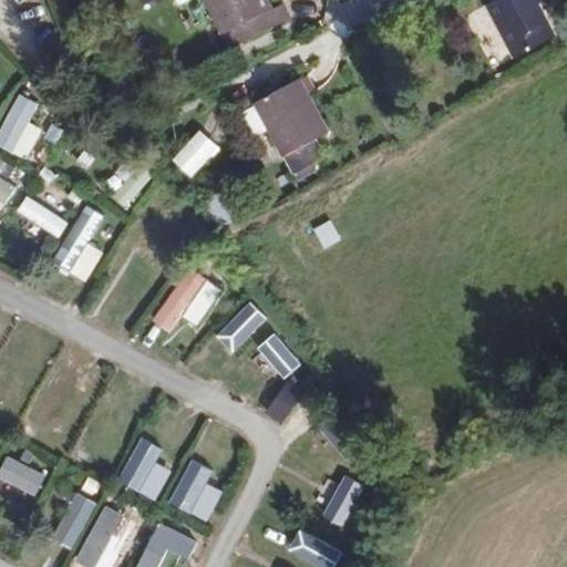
[(205,0),(229,49),(288,21),(279,4),(258,14),(251,0),(205,0)]
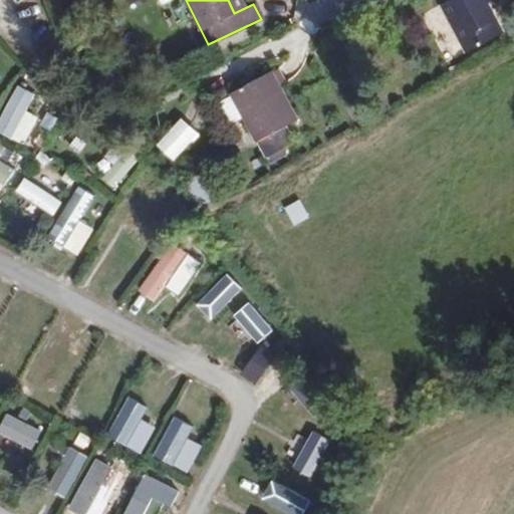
[(493,0),(447,0),(451,5),(439,11),(466,60),(501,41),(483,9),(495,3),(493,0)]
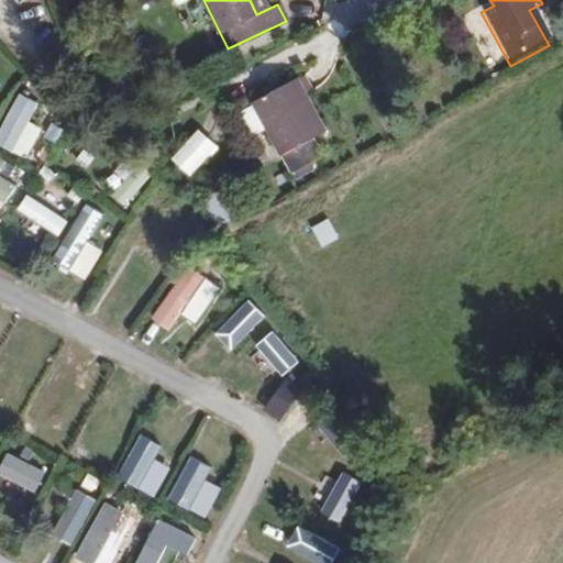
[(310,101),(300,83),(254,106),(284,163),(321,143),(301,106),(310,101)]
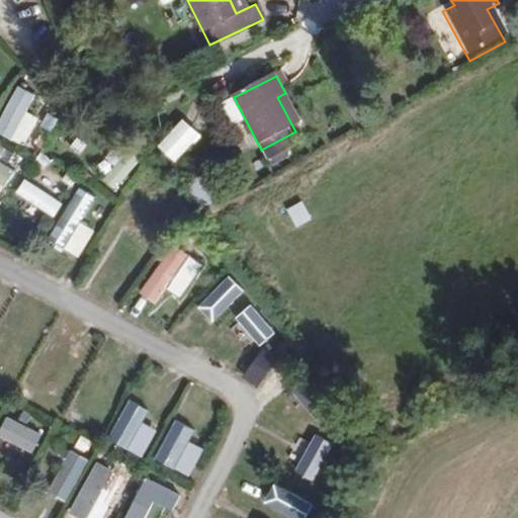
[(0,118),(0,132),(13,139),(27,112),(35,97),(17,87),(0,118)]
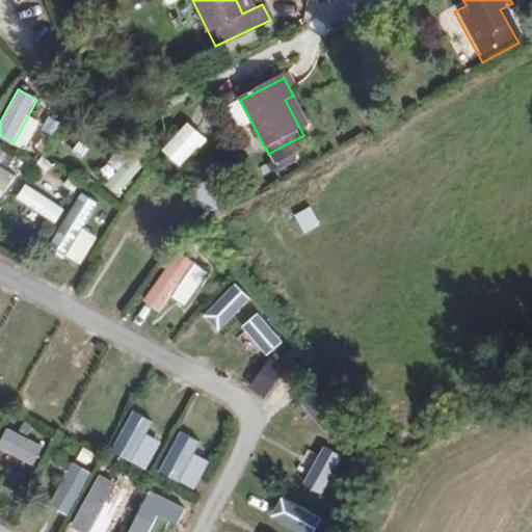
[(28,115),(14,142),(26,150),(41,123),(28,115)]
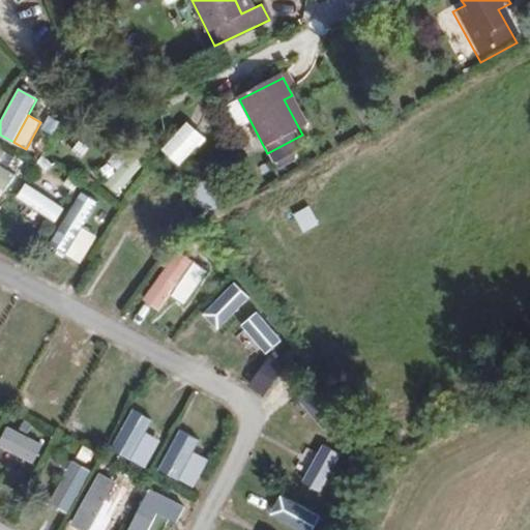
[(205,138),(188,125),(167,153),(182,166),(205,138)]
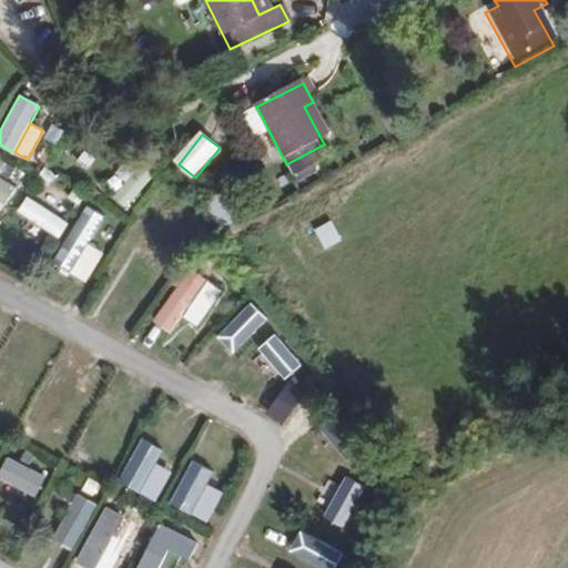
[(82,149),(74,162),(90,171),(98,158),(82,149)]
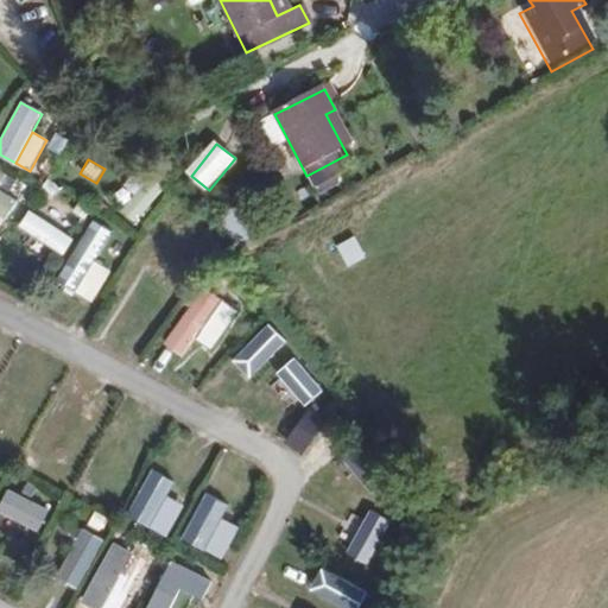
[(140,166),(116,200),(141,217),(165,184),(140,166)]
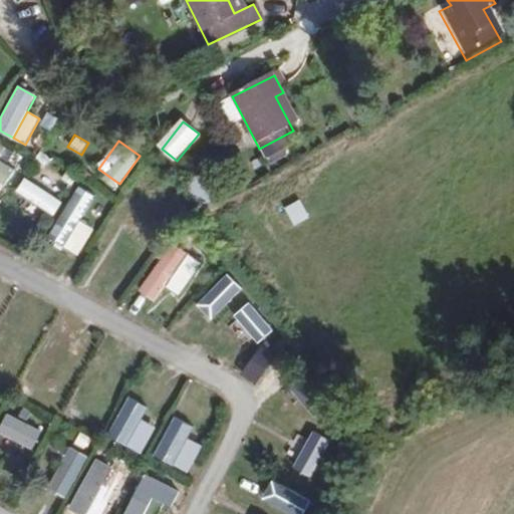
[(15,168),(0,159),(0,180),(6,184),(15,168)]
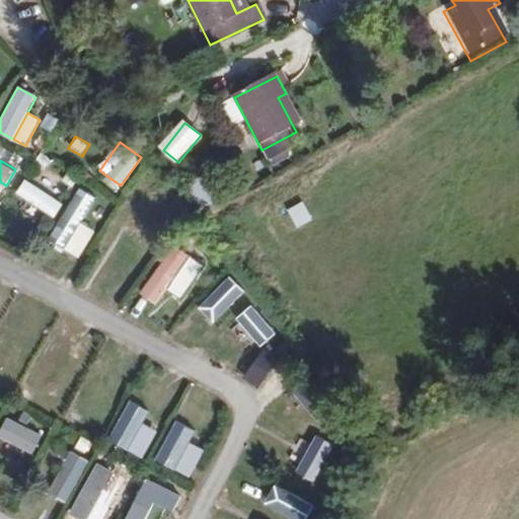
[(64,201),(25,180),(16,197),(55,217),(64,201)]
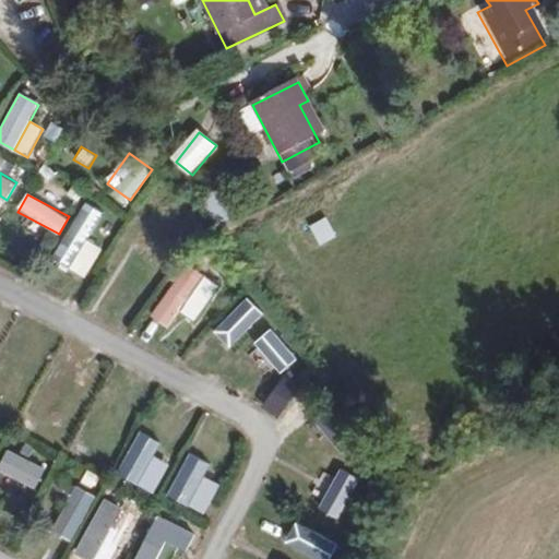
[(82,202),(51,259),(72,270),(86,241),(103,213),(82,202)]
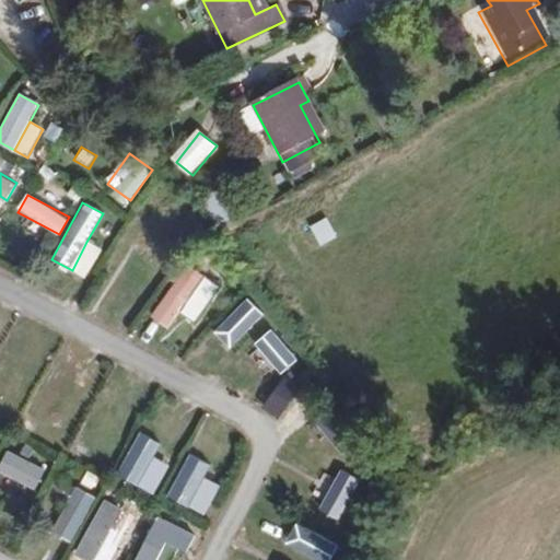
[(103,251),(86,242),(72,270),(89,279),(103,251)]
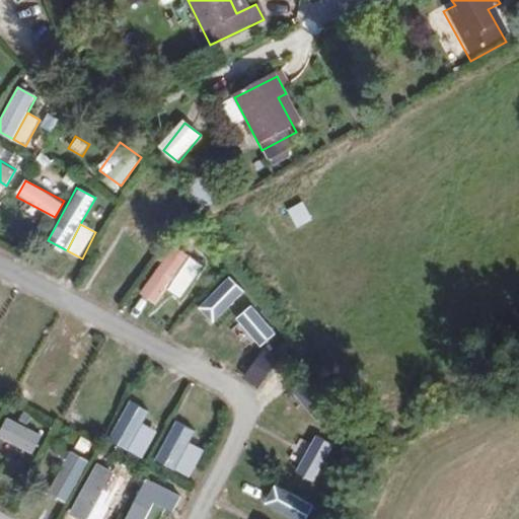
[(141,296),(153,305),(166,289),(192,257),(178,247),(141,296)]
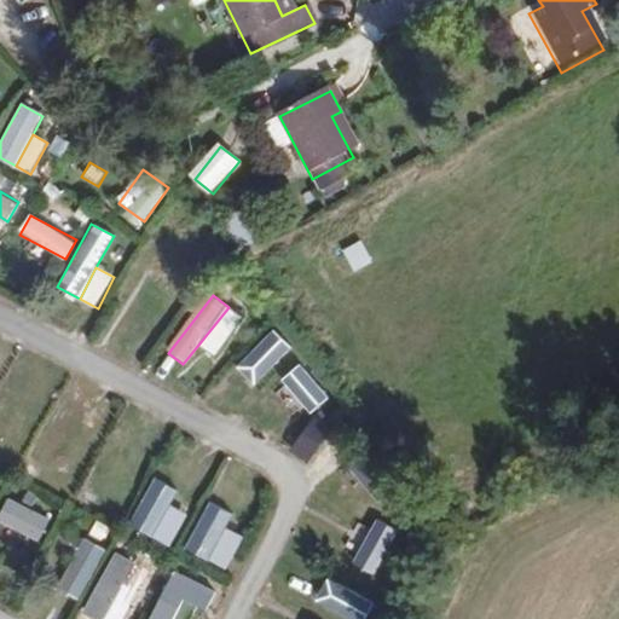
[(242,317),(229,307),(198,345),(212,356),(242,317)]
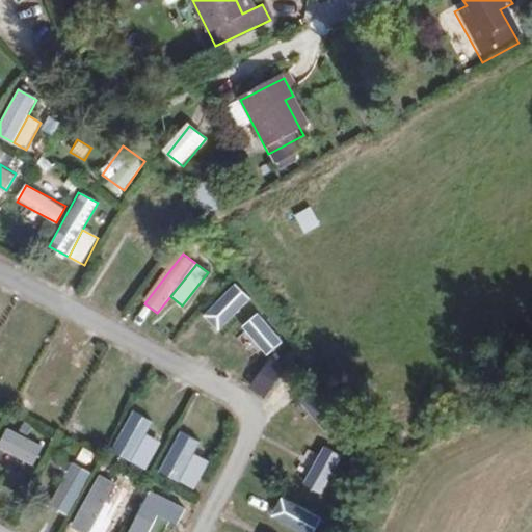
[(251,299),(236,285),(205,318),(220,333),(251,299)]
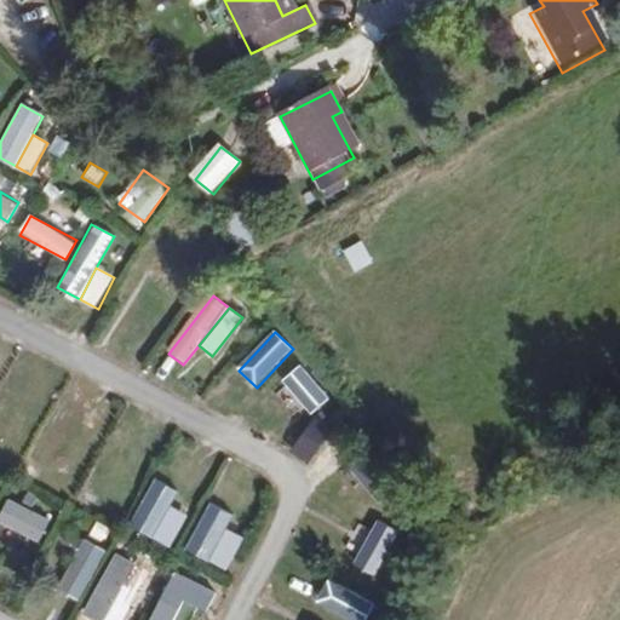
[(302,366),(283,380),(310,414),(328,399),(302,366)]
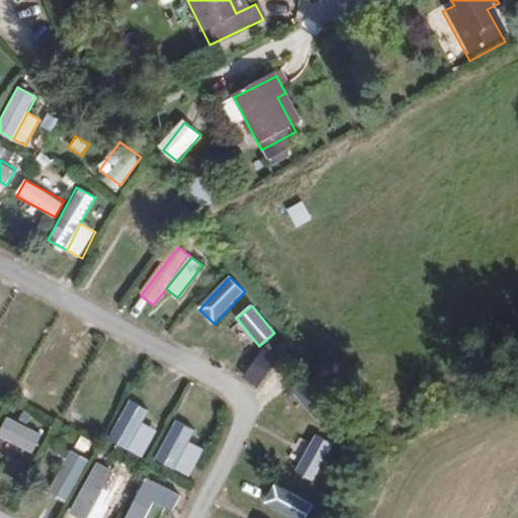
[(266,366),(256,358),(240,380),(250,389),(266,366)]
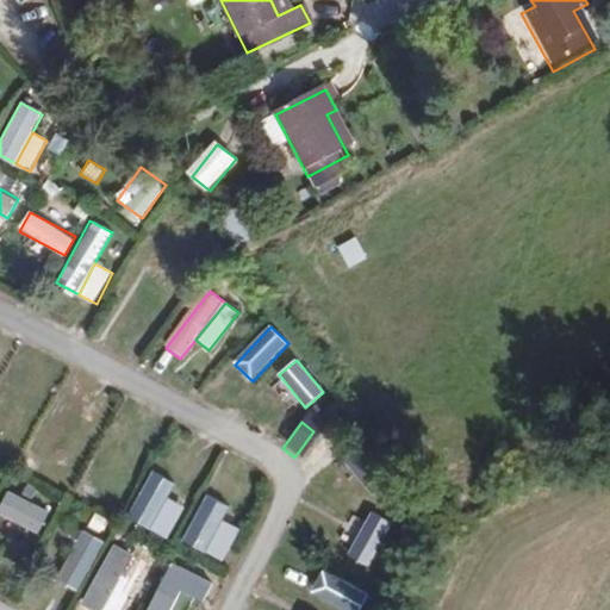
[(362,441),(341,460),(372,497),(394,478),(362,441)]
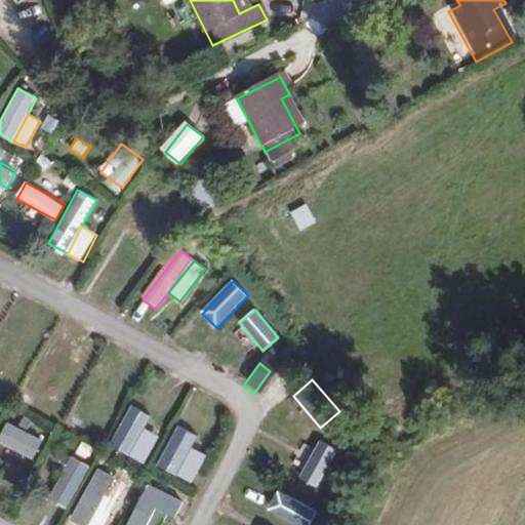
[(211,406),(192,397),(173,436),(189,442),(193,444),(211,406)]
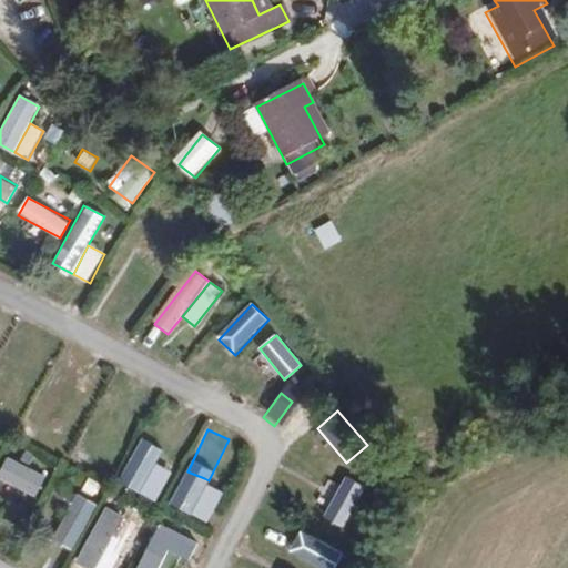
[(146,432),(127,466),(145,477),(165,443),(146,432)]
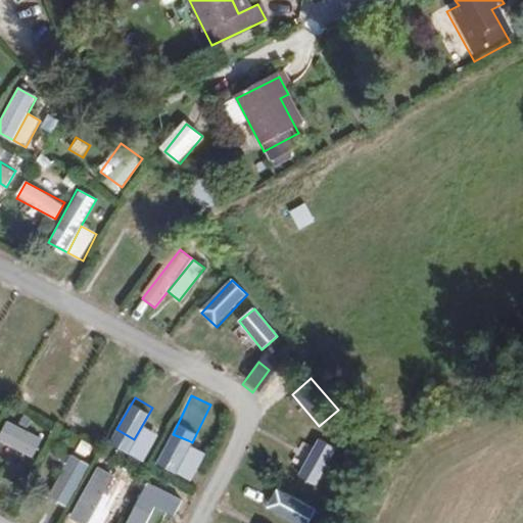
[(0,440),(32,459),(43,439),(8,420),(0,434),(0,440)]
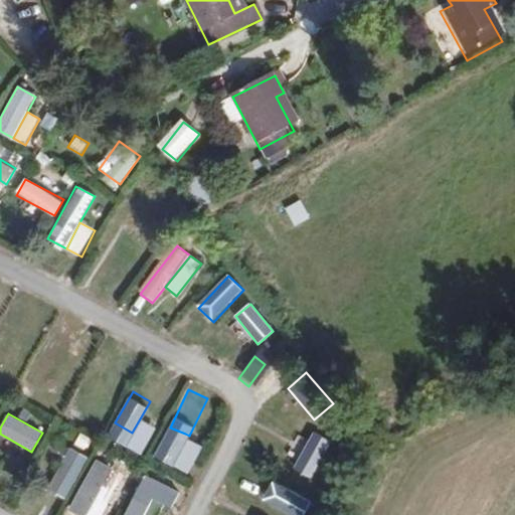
[(185,434),(170,427),(163,443),(178,450),(185,434)]
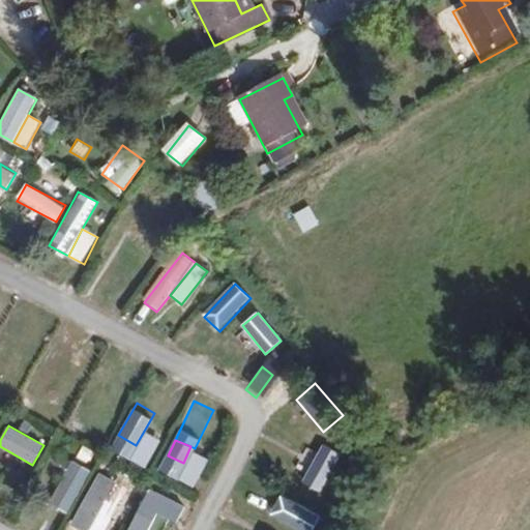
[(342,455),(322,445),(302,480),(322,491),(342,455)]
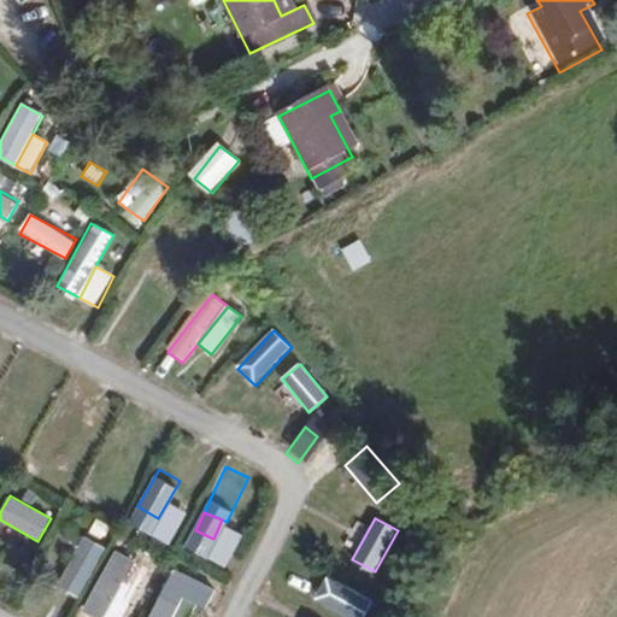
[(76,598),(104,548),(86,538),(58,588),(76,598)]
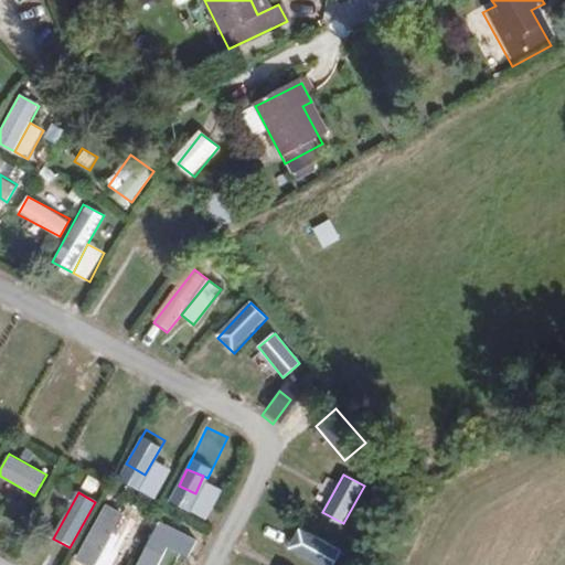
[(136,510),(129,523),(140,530),(148,516),(136,510)]
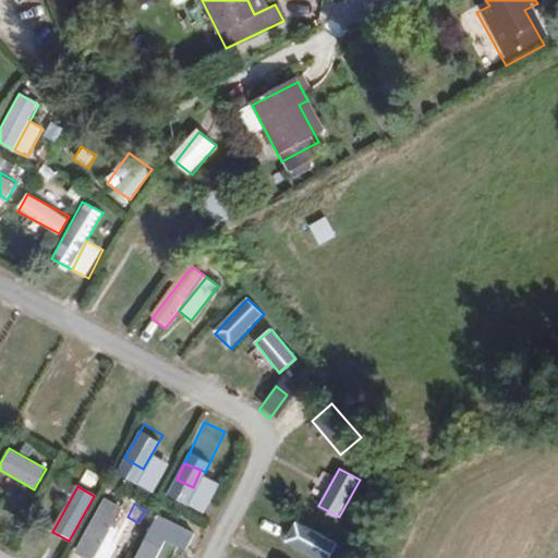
[(102,505),(77,550),(91,557),(96,557),(121,514),(102,505)]
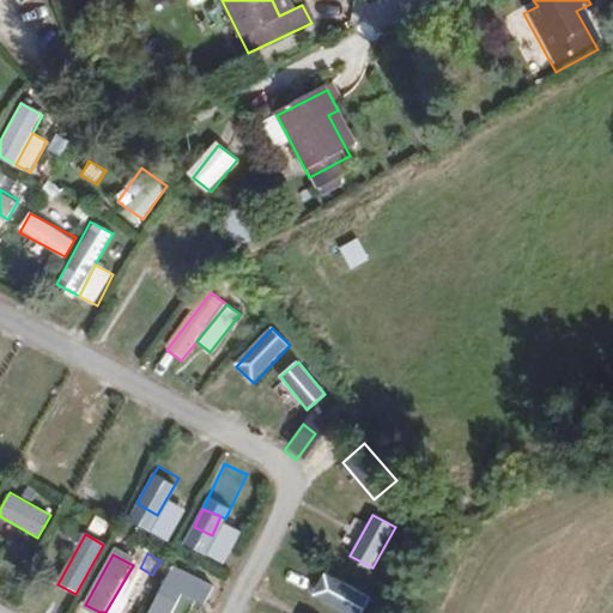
[(213,587),(173,565),(163,583),(183,594),(202,605),(213,587)]
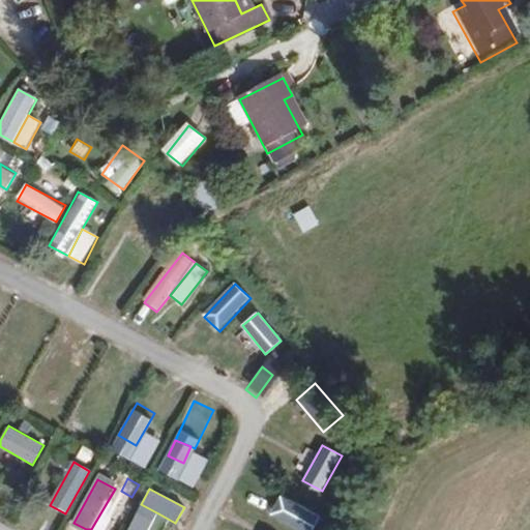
[(314,529),(320,519),(280,496),(270,514),(298,529),(314,529)]
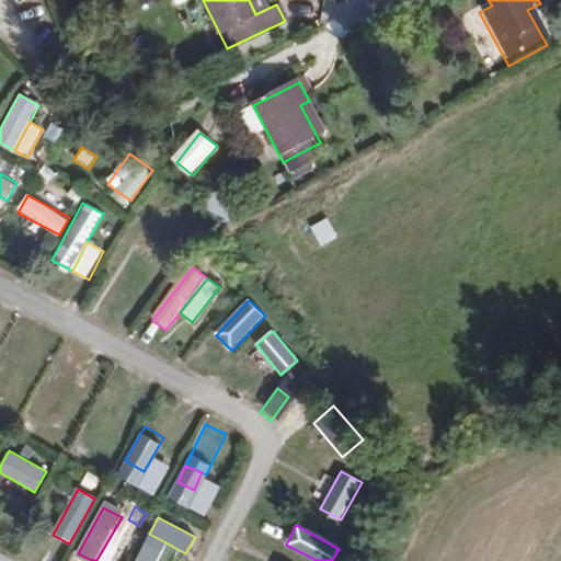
[(158,560),(168,544),(149,534),(134,560),(158,560)]
